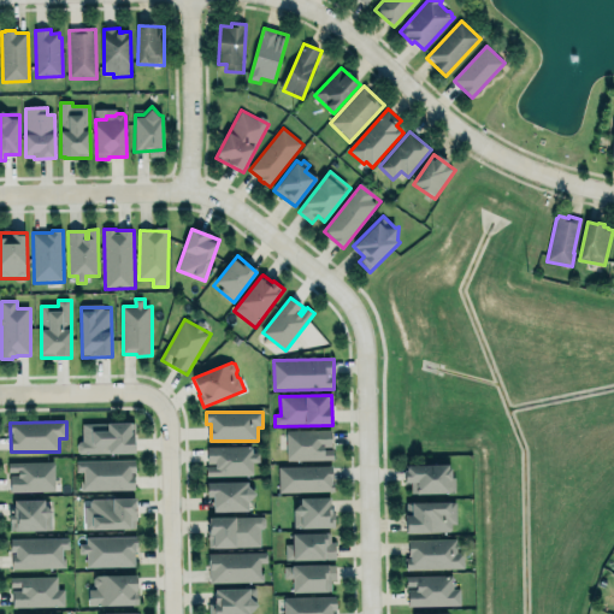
[(134,435),(136,435),(135,424),(130,424),(83,424),(83,442),(81,442),(78,444),(78,452),(81,455),(135,453),(135,448),(134,435)]
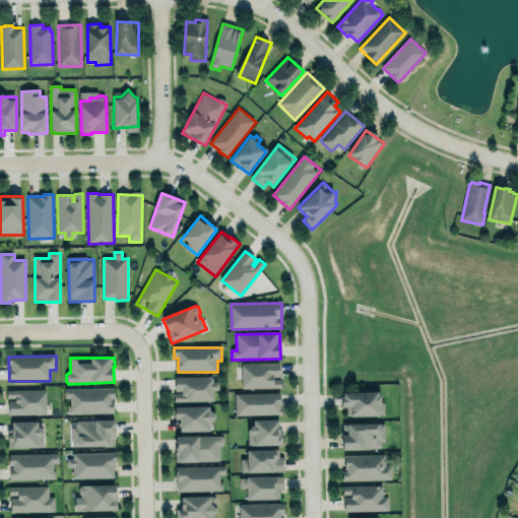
[(280,364),(242,365),(243,389),(280,389),(280,364)]
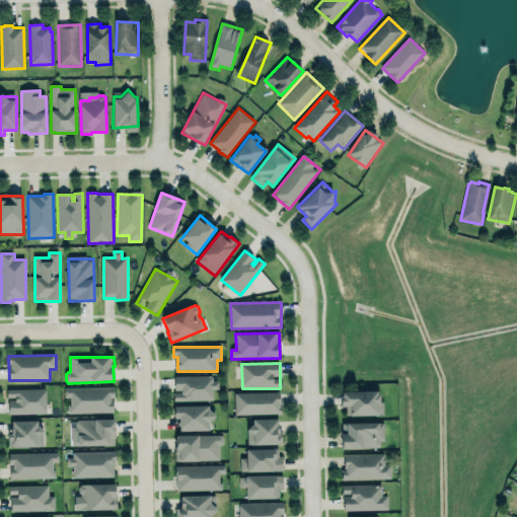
[(174,401),(214,401),(214,390),(219,390),(219,377),(175,377),(174,401)]
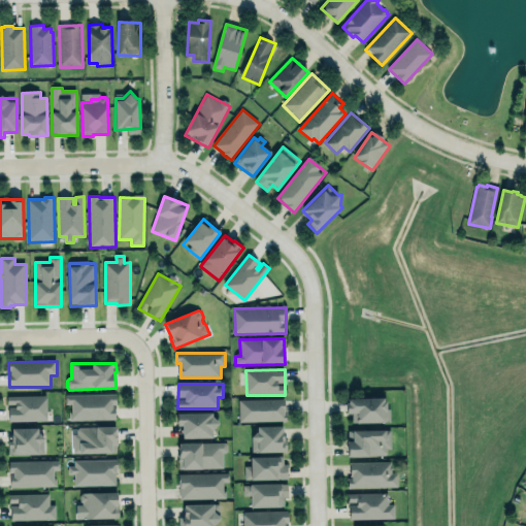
[(117,421),(116,395),(66,396),(67,405),(70,405),(71,422),(117,421)]
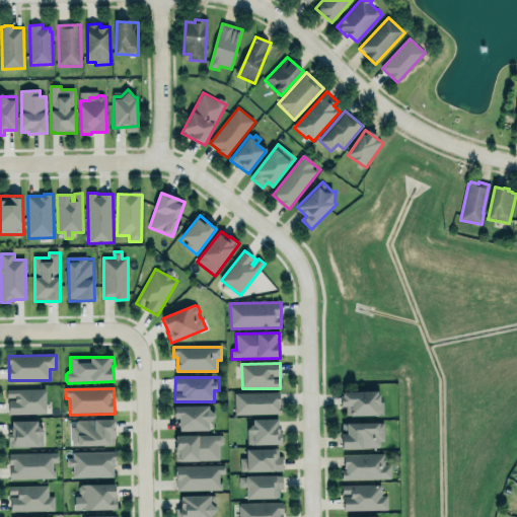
[(9,415),(48,415),(47,389),(7,390),(8,398),(15,398),(15,400),(9,400),(9,415)]
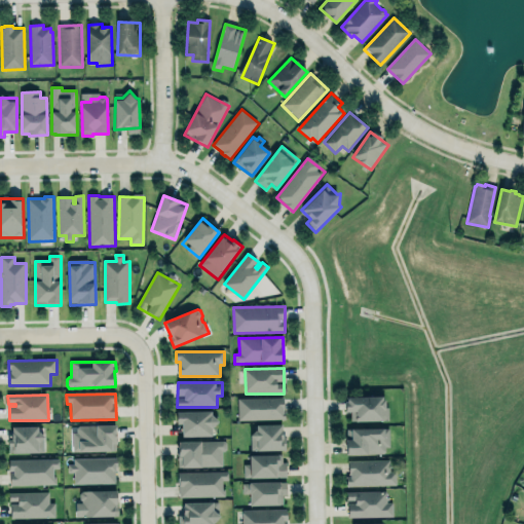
[(386,397),(345,398),(346,413),(351,413),(351,422),(387,421),(386,397)]
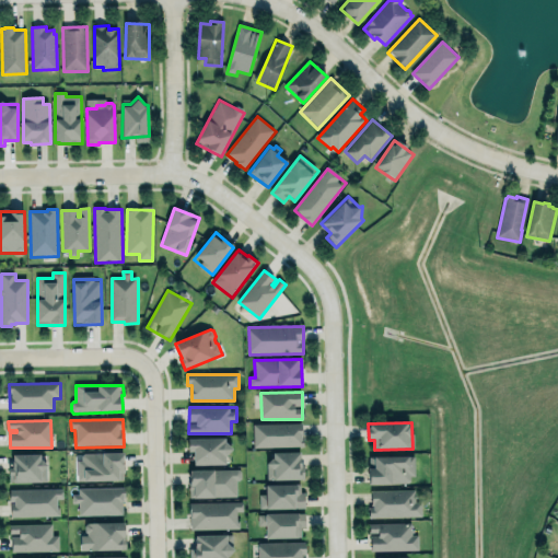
[(303,423),(254,425),(254,449),(303,448),(303,423)]
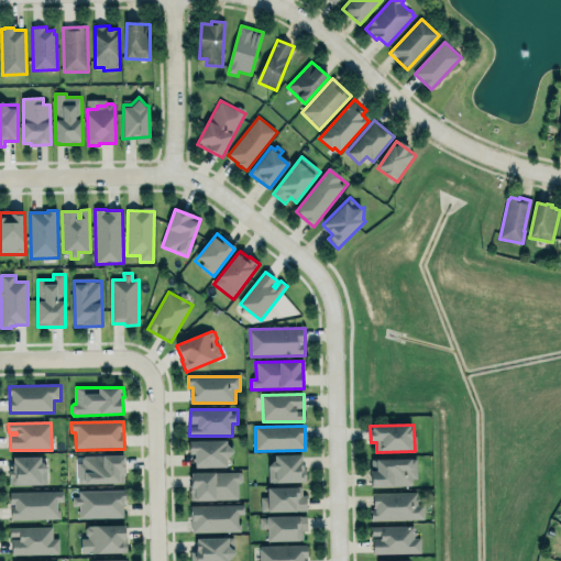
[(189,442),(227,441),(227,444),(234,452),(228,460),(228,468),(196,469),(195,454),(190,454),(189,442)]
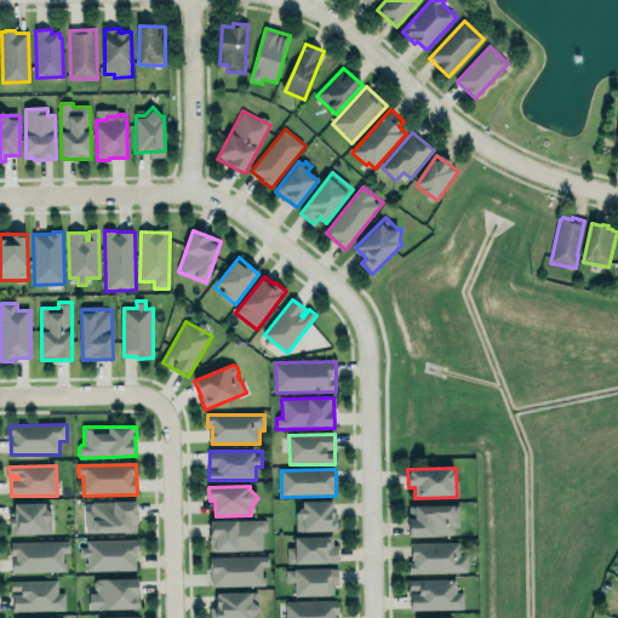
[(86,510),(91,510),(91,507),(93,503),(137,502),(137,532),(87,532),(86,510)]
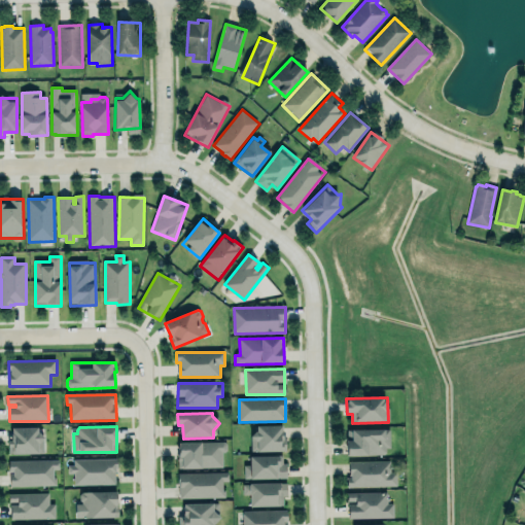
[(285,452),(285,426),(253,426),(253,452),(285,452)]
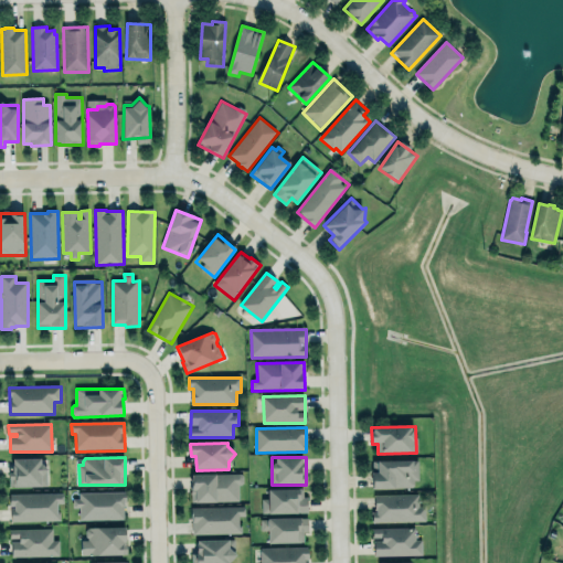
[(11,488),(50,487),(49,458),(11,459),(11,488)]
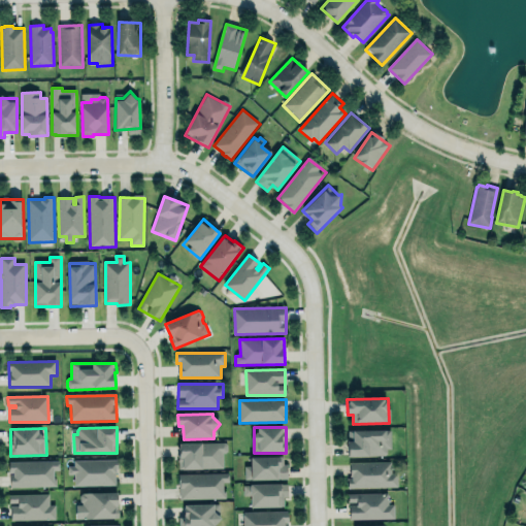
[(390,431),(348,431),(349,458),(390,457),(390,431)]
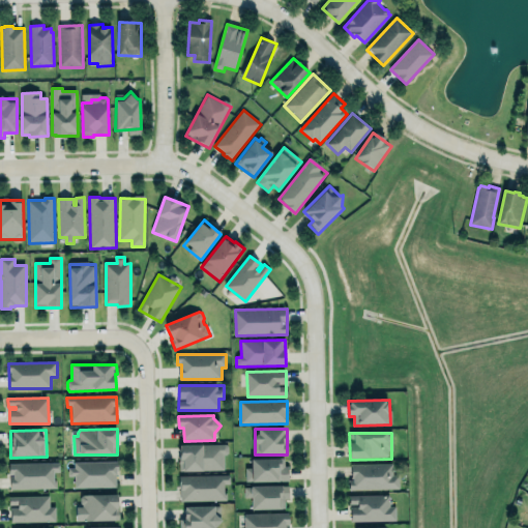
[(226,445),(180,445),(180,472),(226,471),(226,445)]
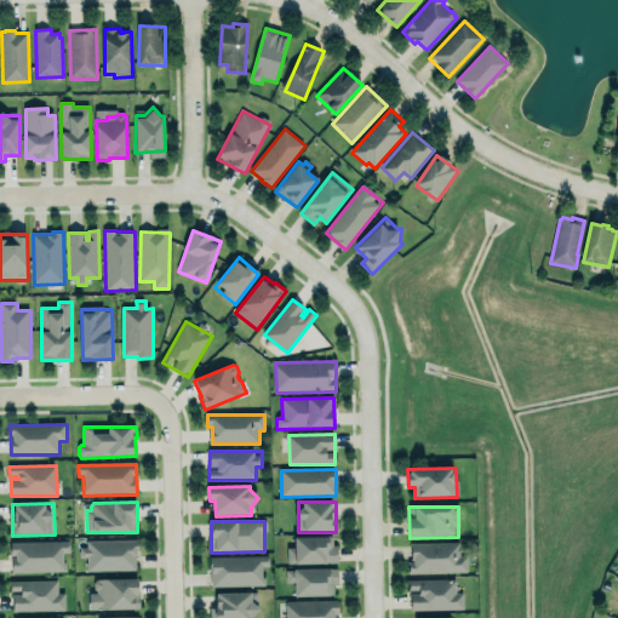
[(333,547),(333,537),(296,538),(296,548),(289,548),(289,565),(339,564),(338,547),(333,547)]
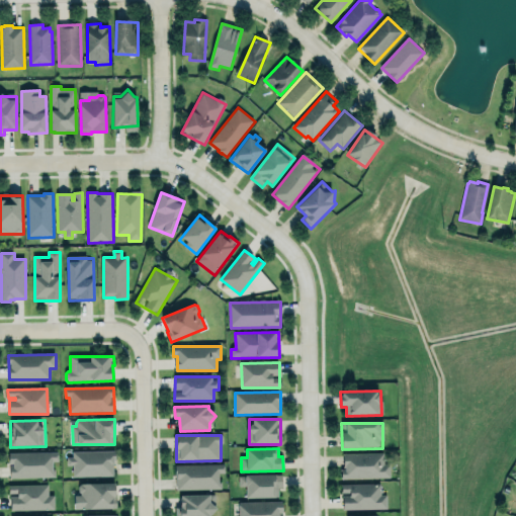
[(9,452),(9,464),(12,464),(13,462),(13,469),(11,465),(10,465),(10,480),(57,480),(57,469),(54,469),(54,462),(60,462),(60,452),(9,452)]
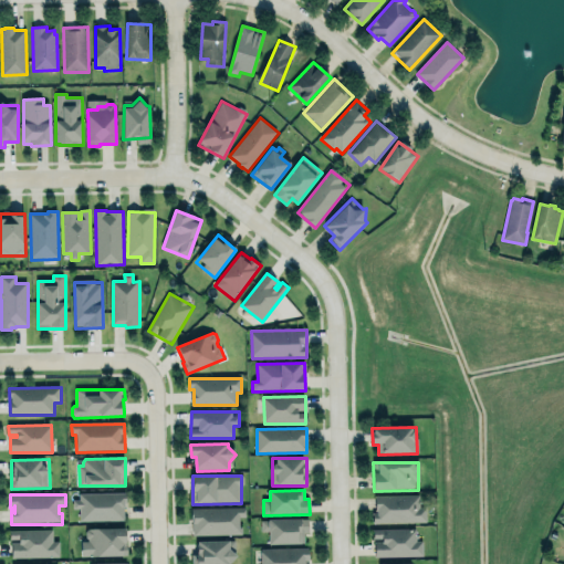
[(125,521),(81,522),(81,509),(74,509),(74,501),(80,501),(80,494),(126,494),(127,504),(125,504),(125,521)]
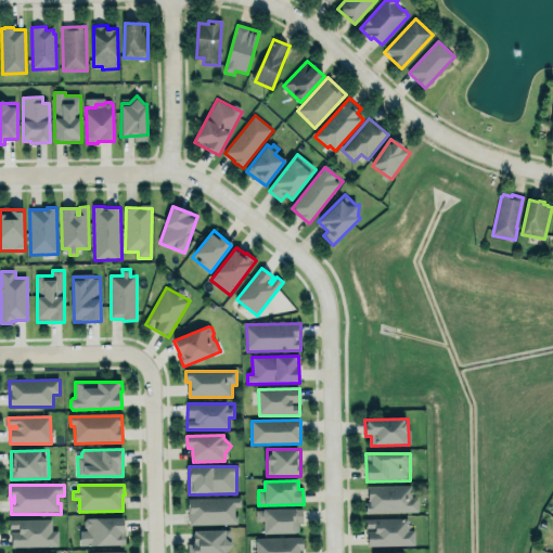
[(367,487),(368,514),(419,513),(419,498),(412,499),(411,486),(367,487)]
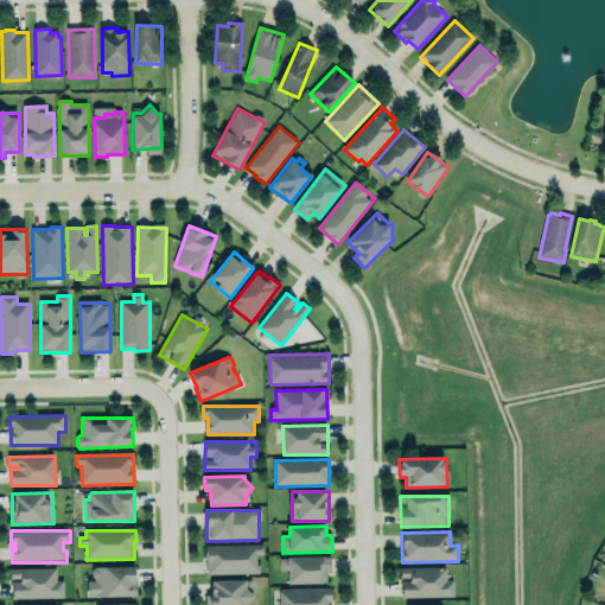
[(205,545),(205,553),(207,553),(207,562),(208,562),(208,573),(209,574),(260,574),(260,566),(258,566),(258,555),(265,555),(265,545),(205,545)]
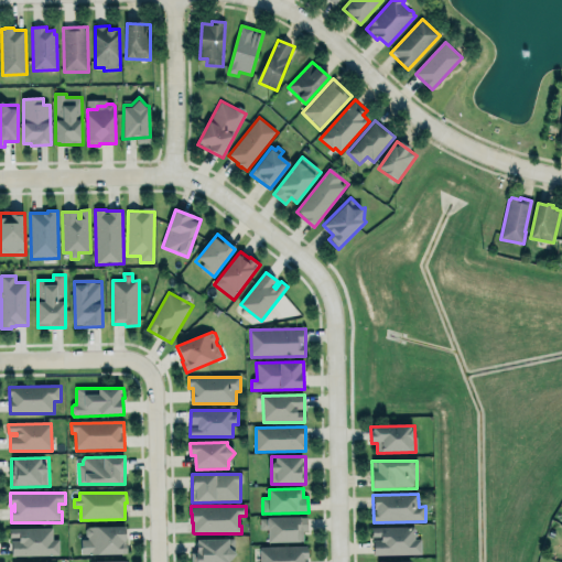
[(267,517),(268,544),(302,543),(302,532),(310,532),(309,516),(267,517)]
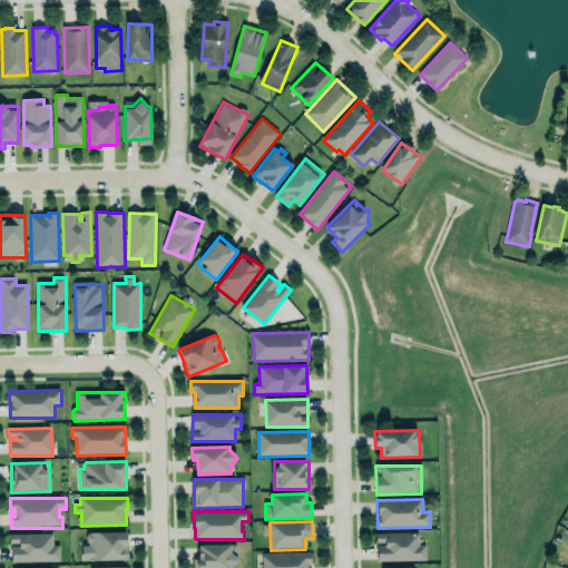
[(89,534),(127,532),(127,548),(128,549),(128,559),(125,559),(125,561),(82,561),(82,547),(91,547),(88,542),(87,536),(89,534)]
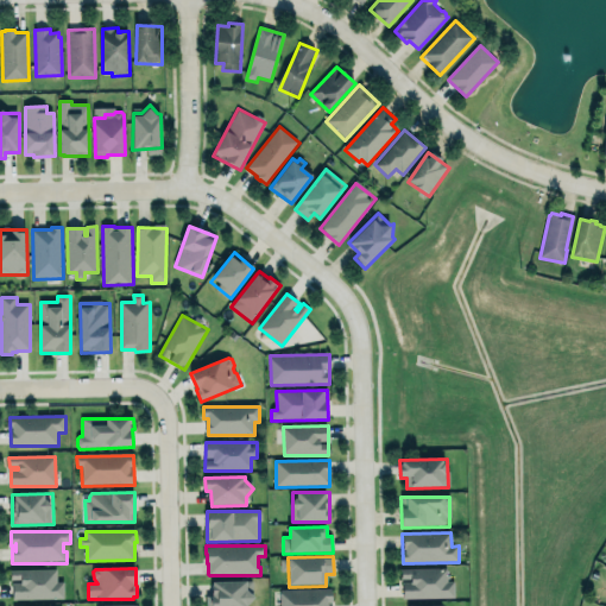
[(403,580),(403,569),(448,569),(448,582),(455,582),(455,599),(405,599),(404,582),(412,582),(412,580),(403,580)]
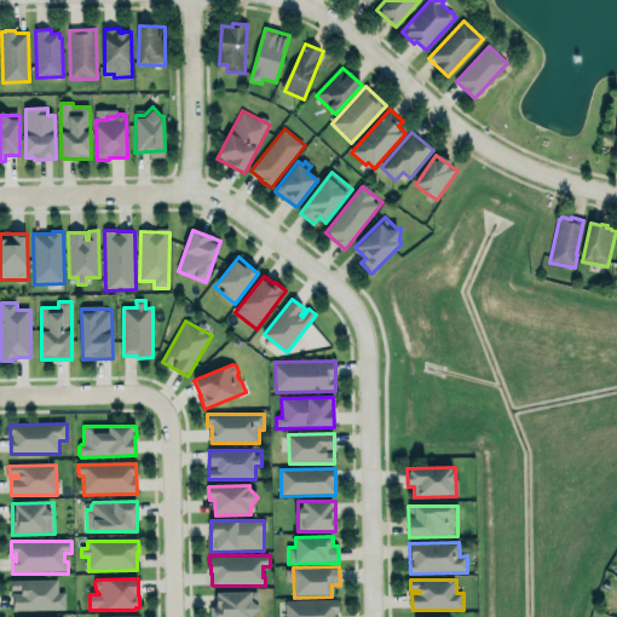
[(58,581),(11,581),(12,593),(13,593),(13,611),(65,610),(65,593),(58,593),(58,581)]
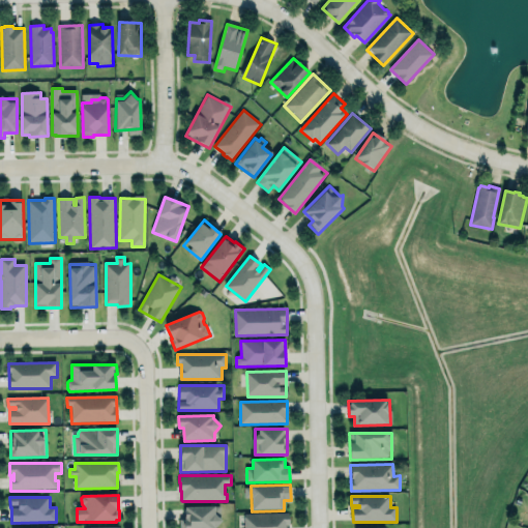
[(185,507),(222,506),(222,522),(216,527),(181,527),(181,521),(185,521),(185,507)]
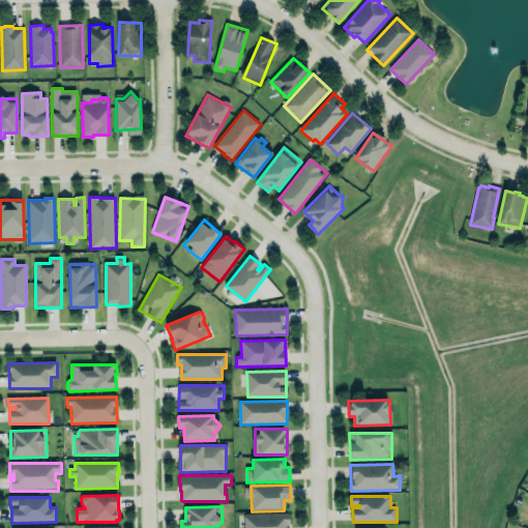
[(290,514),(244,515),(244,527),(288,527),(288,525),(290,525),(290,514)]
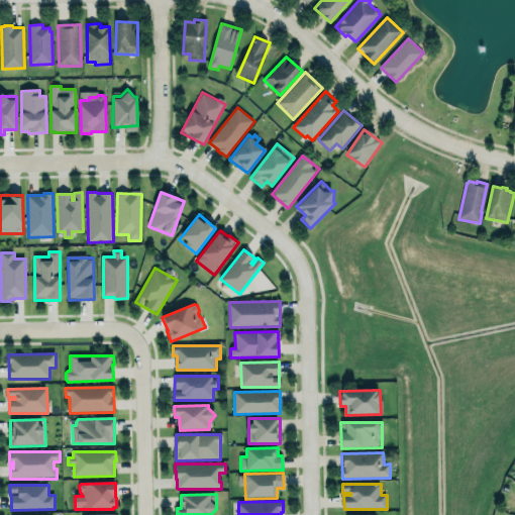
All buildings are outlined.
